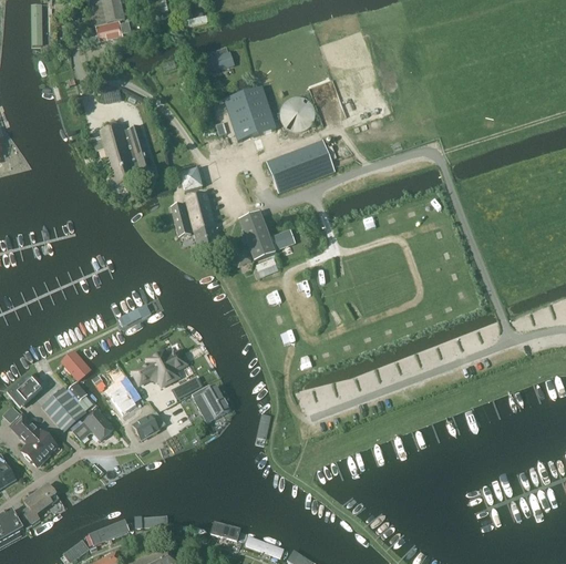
[(123,18),(120,0),(85,0),(91,26),(123,18)]
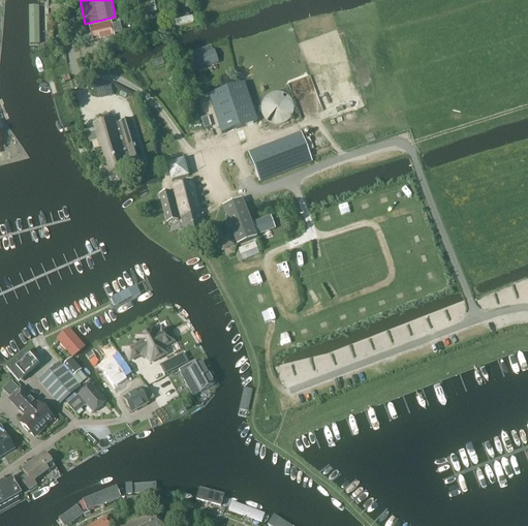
[(159,9),(156,0),(149,0),(152,11),(159,9)]
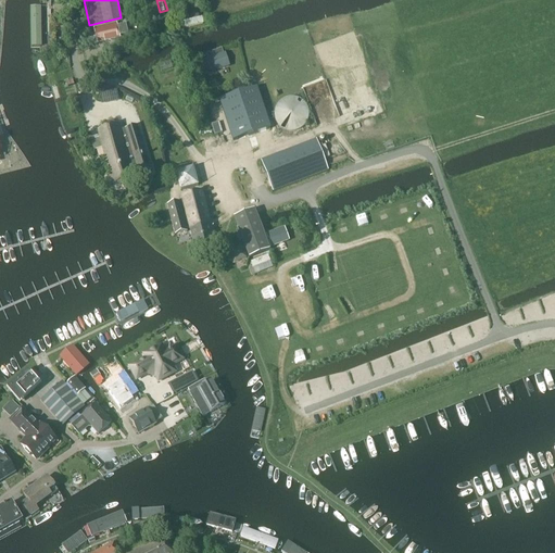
[(41,8),(30,8),(30,47),(41,47),(41,8)]
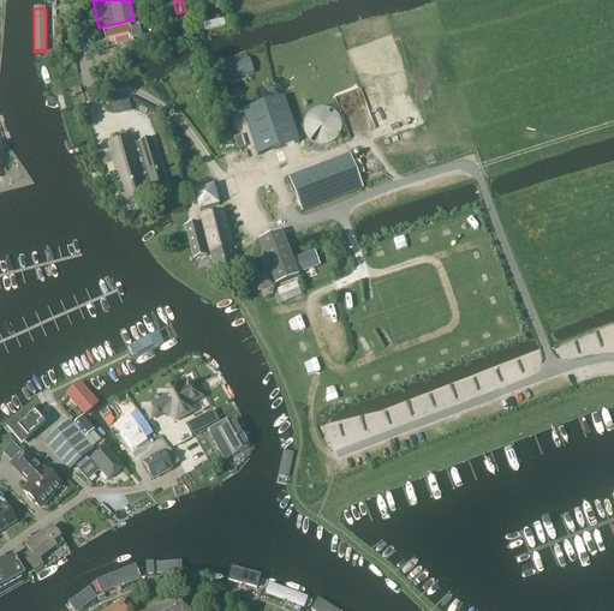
[(226,23),(224,15),(201,21),(202,29),(226,23)]
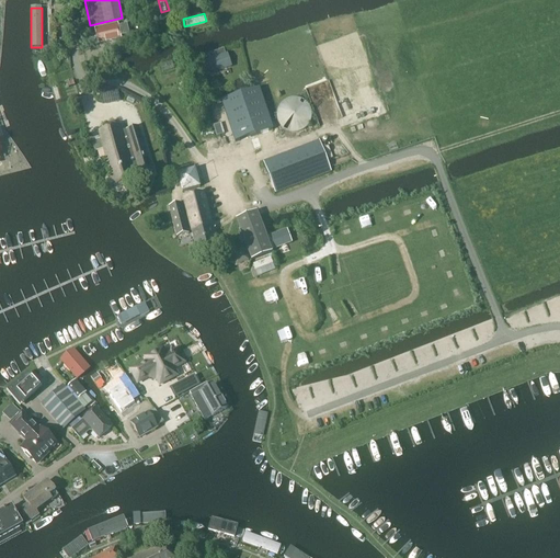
[(117,20),(93,25),(96,37),(120,33),(117,20)]
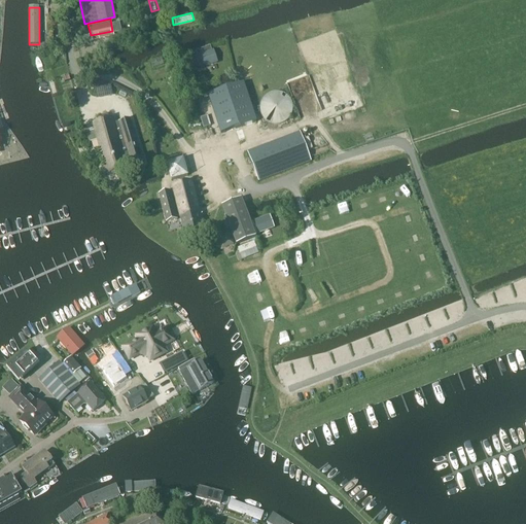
[(198,67),(216,61),(212,48),(211,48),(209,43),(200,46),(202,51),(195,54),(188,56),(193,66),(198,65),(198,67)]
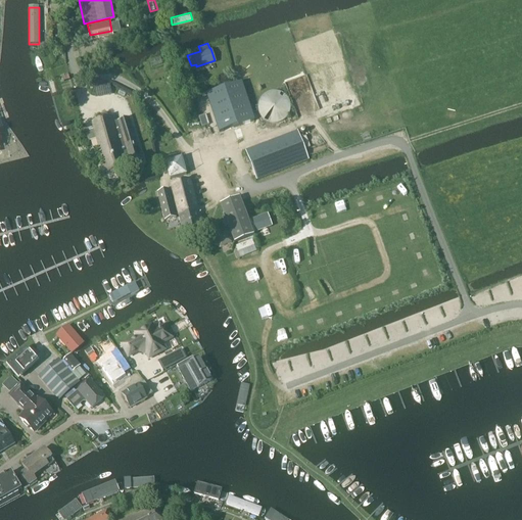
[(241,80),(205,91),(205,92),(219,130),(253,119),(241,81),(241,80)]
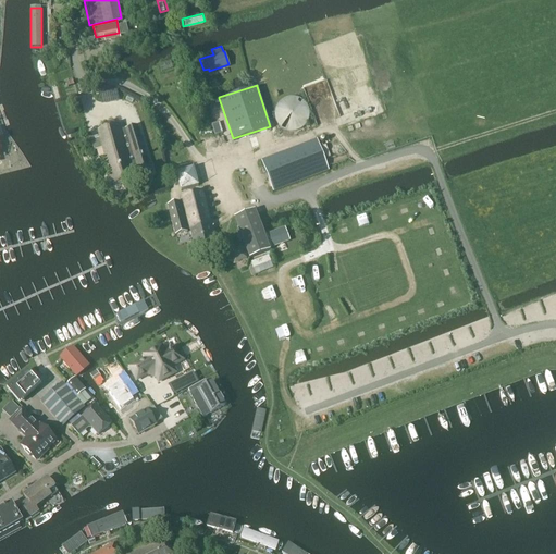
[(307,109),(306,106),(306,102),(304,99),(301,97),(299,95),(297,94),(294,93),(291,91),(287,91),(284,93),(281,94),(279,96),(276,98),(274,101),(273,105),(273,108),(273,111),(274,113),(275,117),(278,120),(280,122),(283,124),(288,125),(291,125),(295,124),(297,123),(300,121),(303,119),(305,115),(306,112),(307,109)]
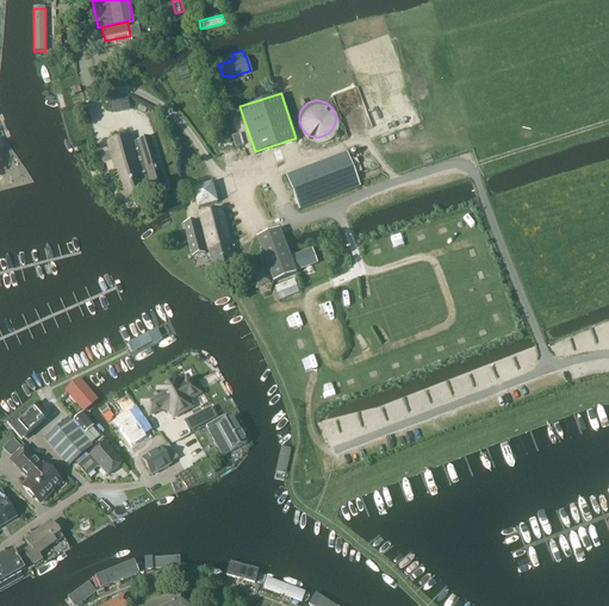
[(299,126),(293,127),(298,141),(304,139),(299,126)]
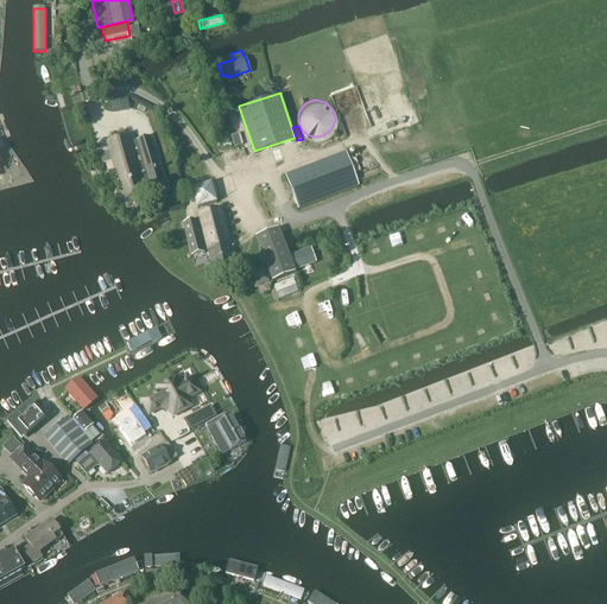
[(234,144),(241,141),(238,131),(231,133),(234,144)]
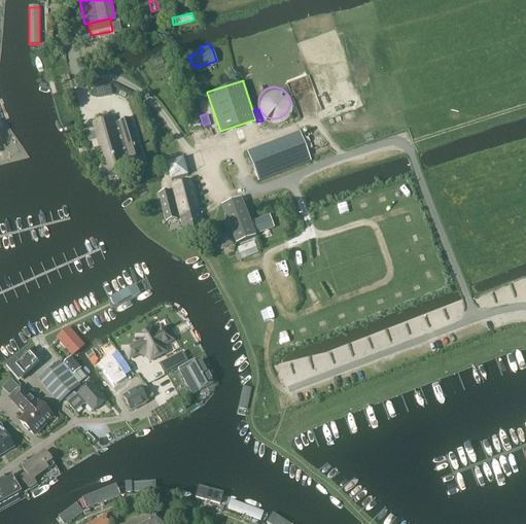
[(131,162),(141,159),(128,117),(117,120),(118,121),(113,124),(111,115),(92,121),(106,172),(127,166),(124,155),(129,153),(131,162)]
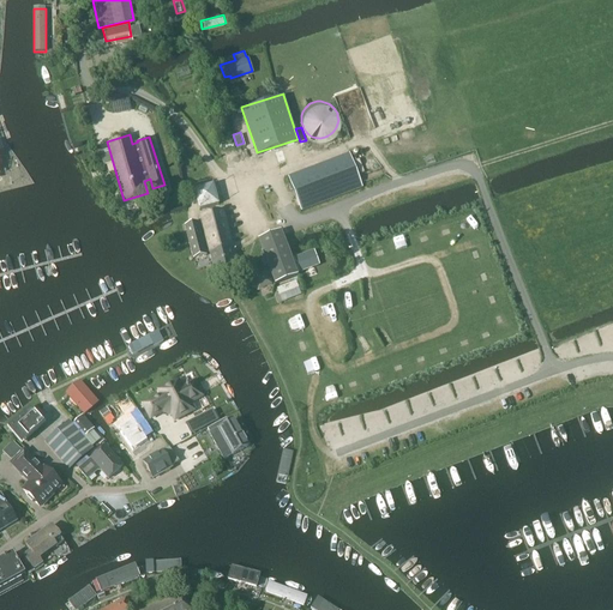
[(348,150),(287,174),(300,207),(361,185),(348,150)]
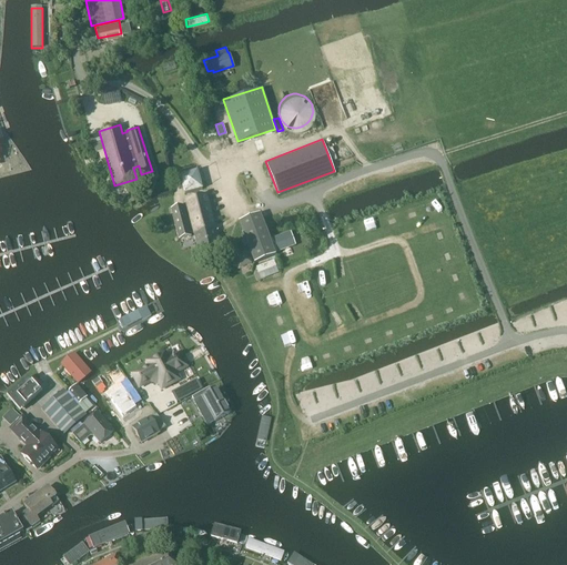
[(0,181),(18,175),(23,173),(22,170),(20,169),(18,169),(0,172),(0,181)]
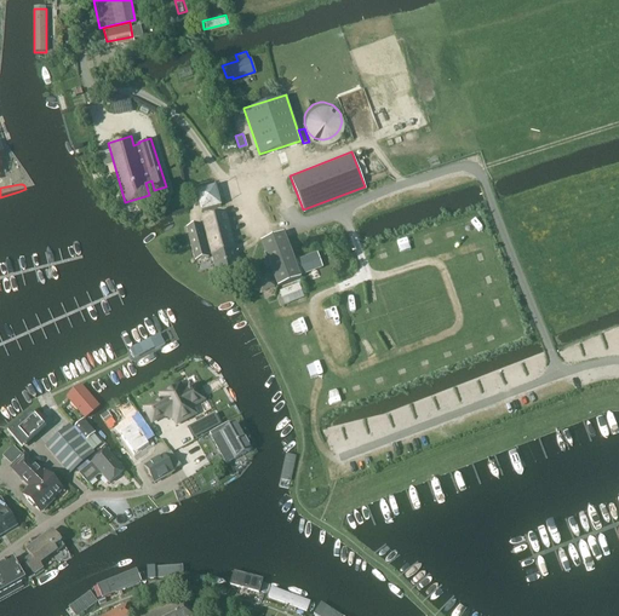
[(217,276),(239,271),(223,211),(201,216),(217,276)]
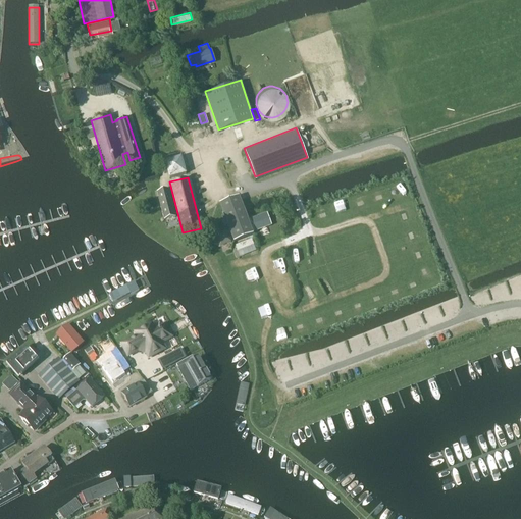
[(156,190),(163,218),(174,215),(167,188),(156,190)]
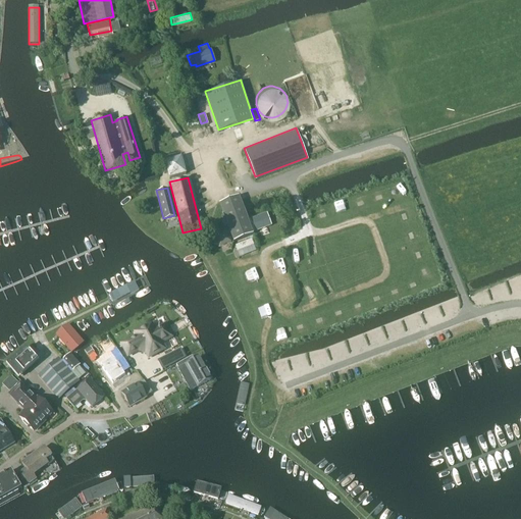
[(218,201),(232,240),(253,231),(239,193),(218,201)]
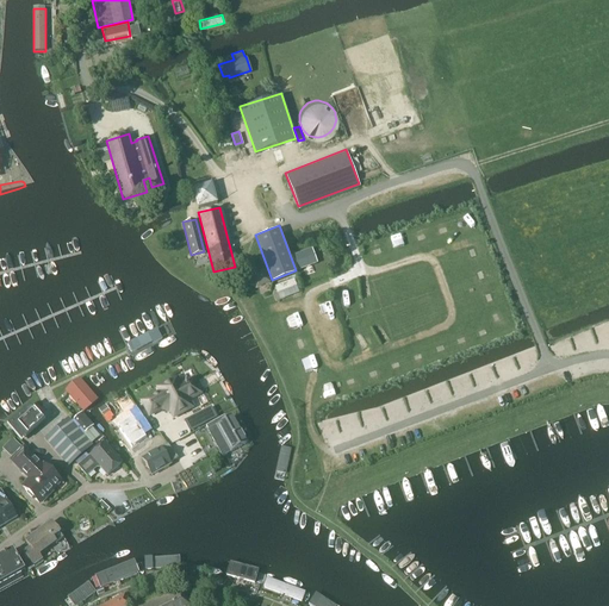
[(311,247),(308,248),(291,254),(296,268),(317,261),(311,247)]
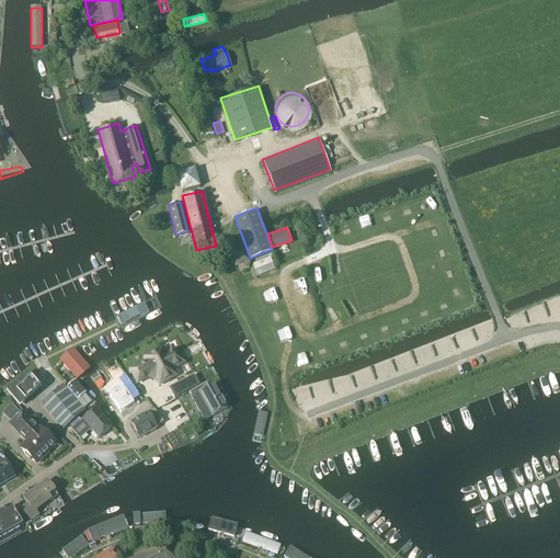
[(236,260),(246,257),(243,247),(232,250),(236,260)]
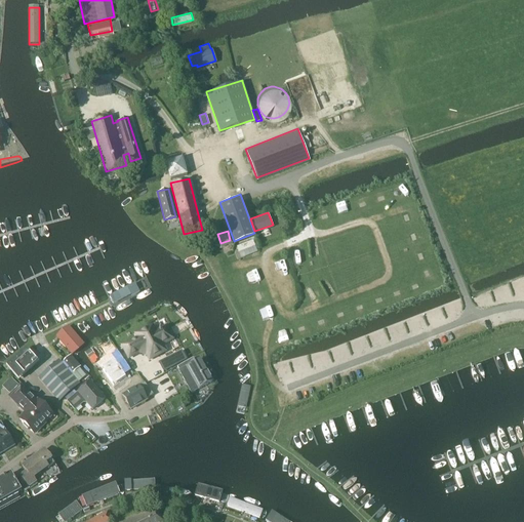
[(238,250),(254,244),(252,238),(236,245),(238,250)]
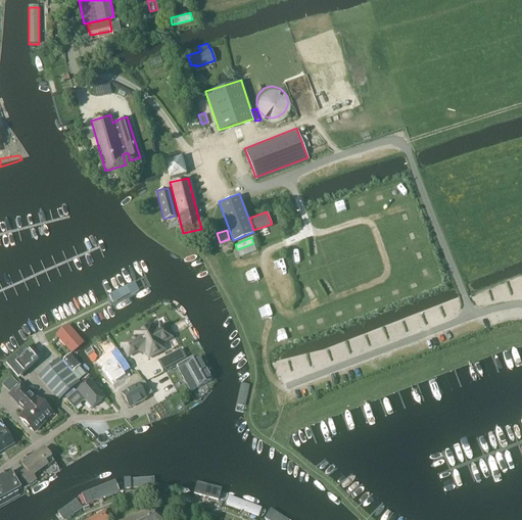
[(129,290),(130,292),(138,288),(134,280),(127,284),(127,283),(126,283),(126,284),(111,291),(111,290),(110,291),(111,292),(108,293),(111,299),(129,290)]
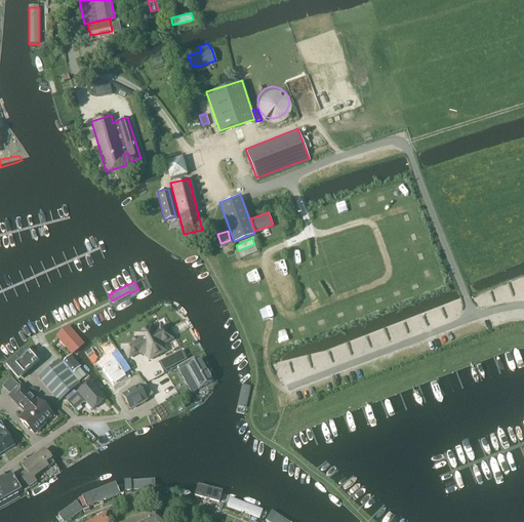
[(161,343),(172,336),(165,324),(160,327),(160,326),(158,327),(158,328),(155,330),(151,323),(135,332),(137,335),(122,344),(128,355),(139,349),(140,350),(145,352),(146,351),(149,357),(164,349),(161,343)]
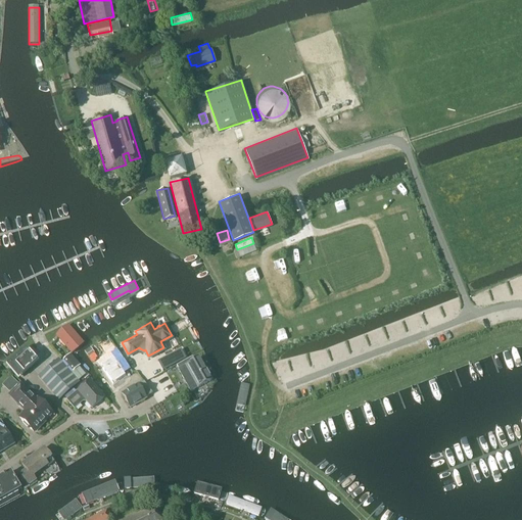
[(70,349),(82,340),(67,323),(56,333),(70,349)]
